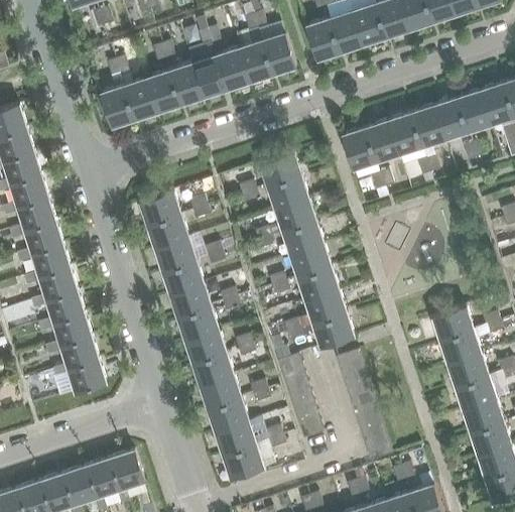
[(69,0),(72,9),(96,1),(95,0),(69,0)]
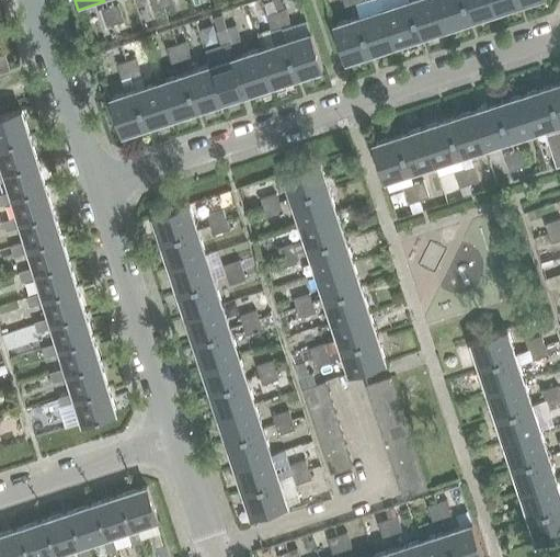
[(162,12),(158,0),(147,0),(152,15),(162,12)]
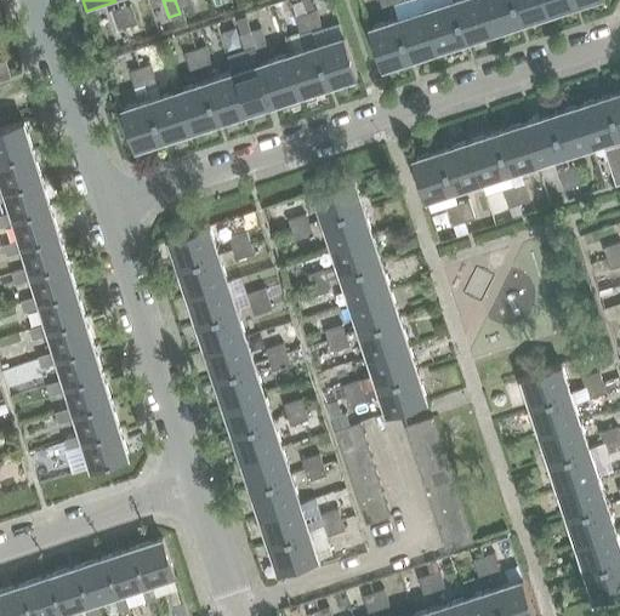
[(191,10),(187,0),(175,0),(180,13),(191,10)]
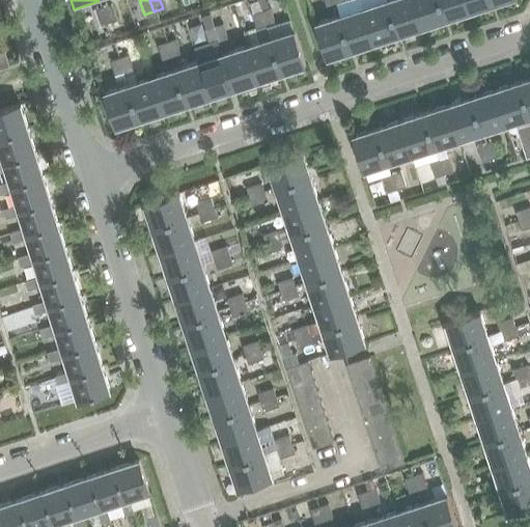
[(335,7),(332,0),(322,0),(326,11),(335,7)]
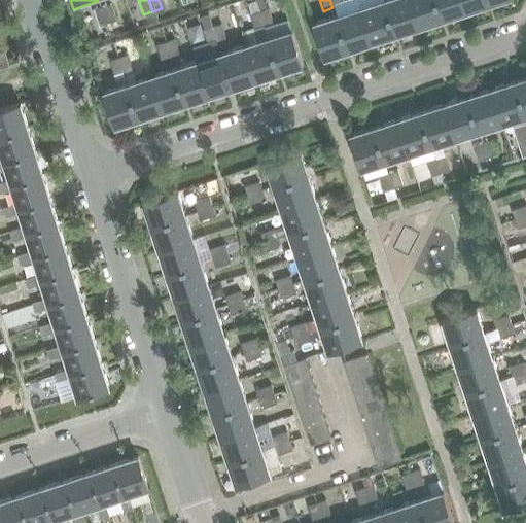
[(407,0),(399,0),(383,5),(394,39),(418,32),(407,0)]
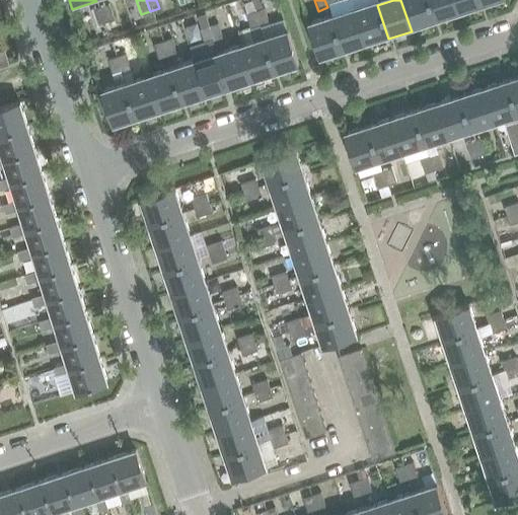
[(400,0),(412,31),(435,23),(427,0),(400,0)]
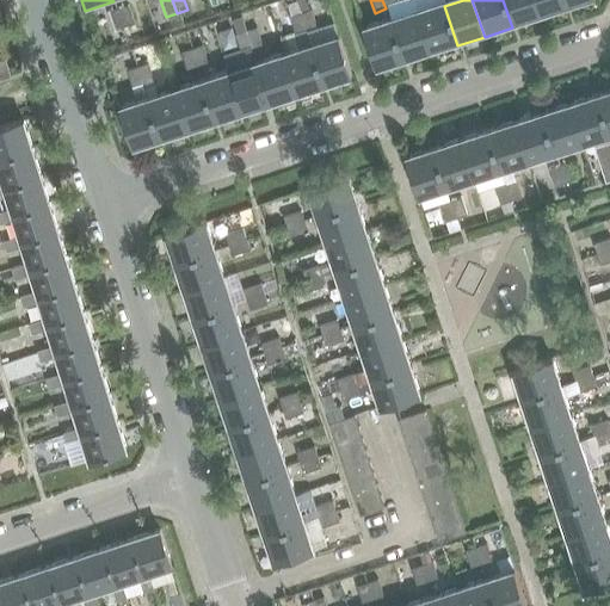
[(503,0),(512,28),(540,19),(533,0),(503,0)]
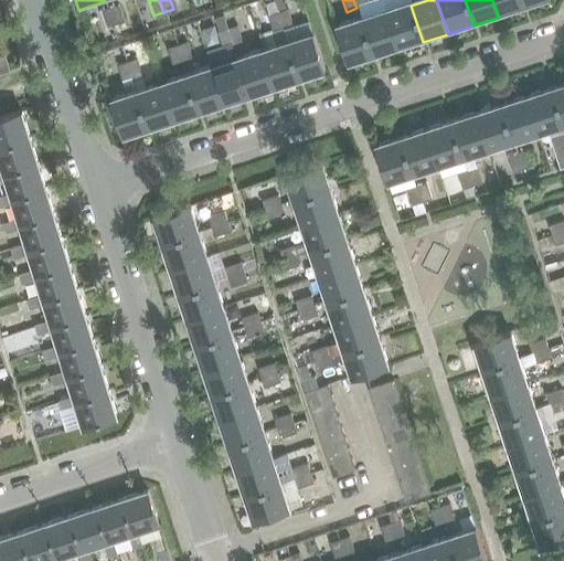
[(492,0),(499,18),(524,9),(520,0),(492,0)]
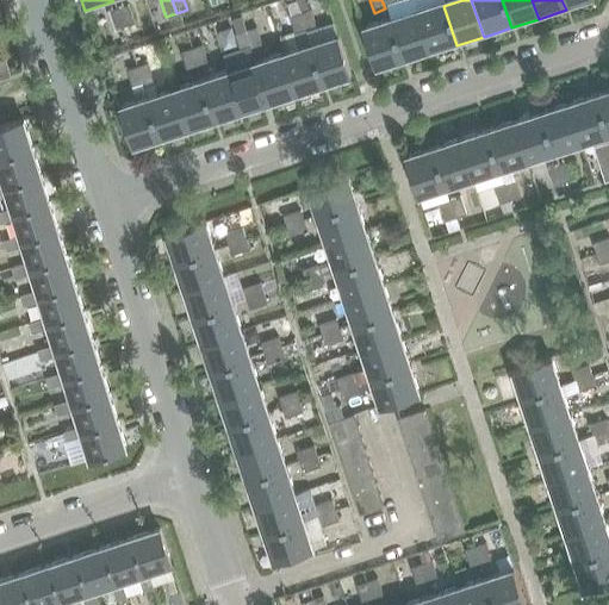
[(594,1),(594,0),(561,0),(566,10),(594,1)]
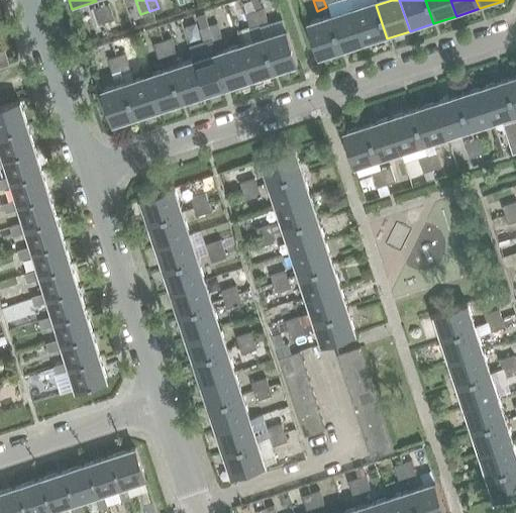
[(241,7),(245,18),(250,16),(253,15),(249,5),(241,7)]
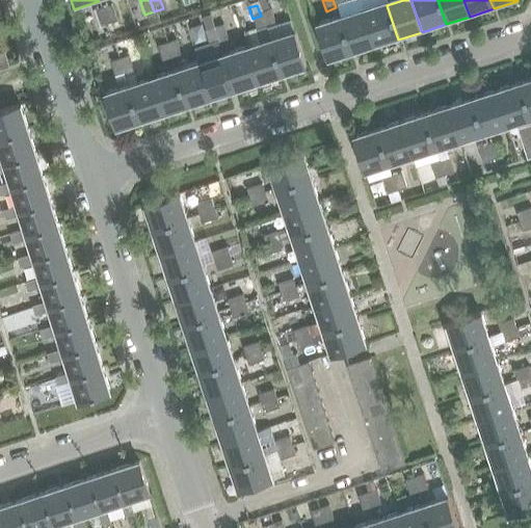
[(387,5),(363,14),(374,48),(398,40),(387,5)]
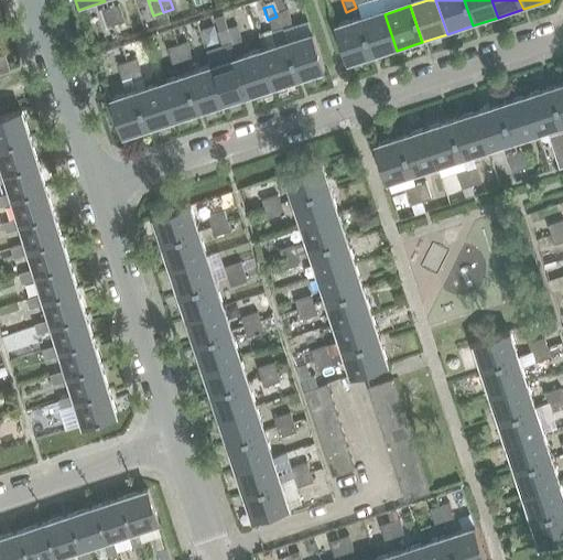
[(122,25),(118,9),(108,12),(112,29),(122,25)]
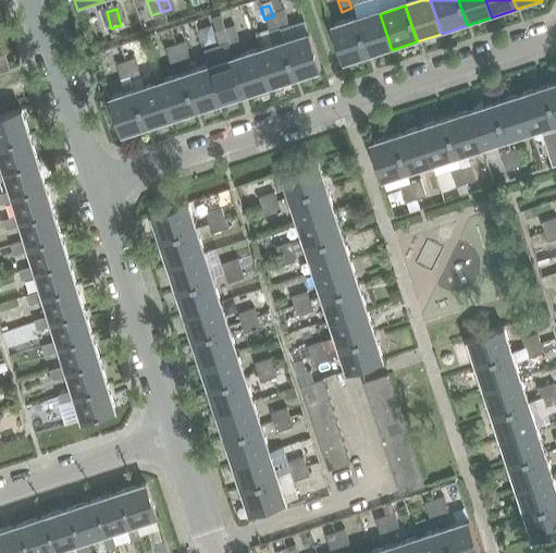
[(111,28),(107,12),(97,15),(101,31),(111,28)]
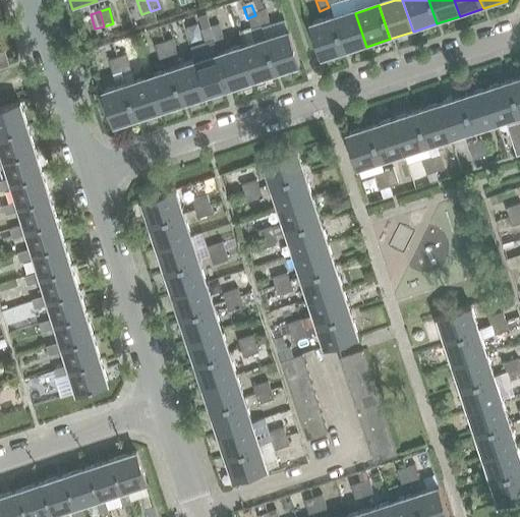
[(264,12),(255,15),(260,31),(269,27),(264,12)]
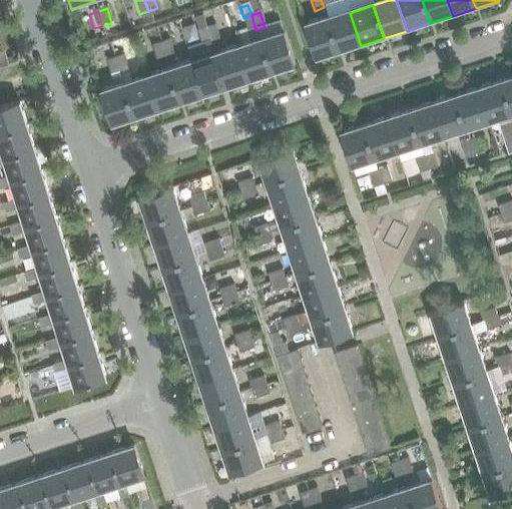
[(350,13),(328,20),(339,53),(361,46),(350,13)]
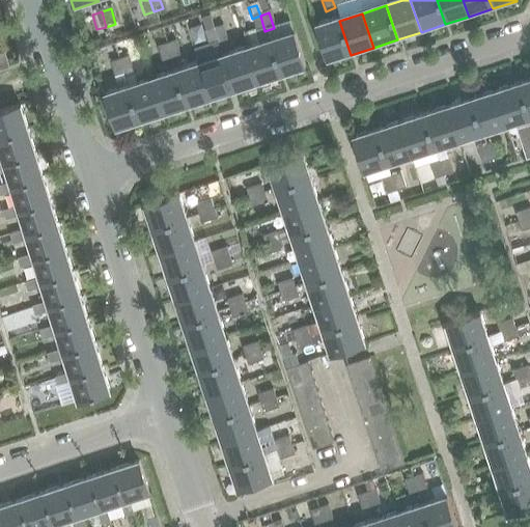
[(256,33),(265,31),(260,16),(257,17),(252,19),(251,19),(256,33)]
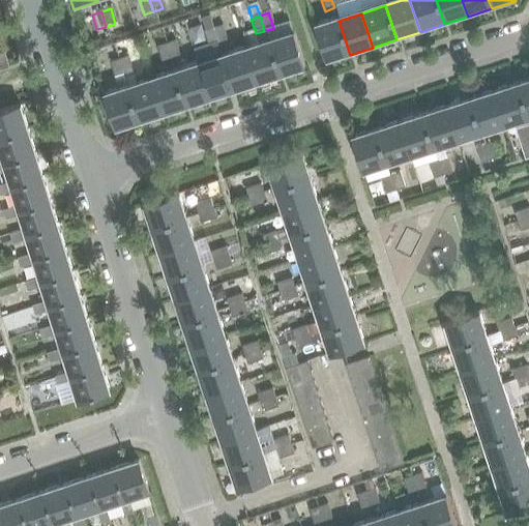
[(207,18),(200,21),(204,33),(211,31),(207,18)]
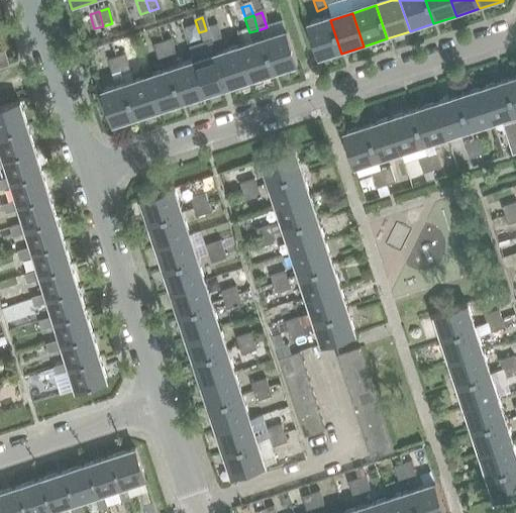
[(317,62),(341,54),(330,20),(306,28),(317,62)]
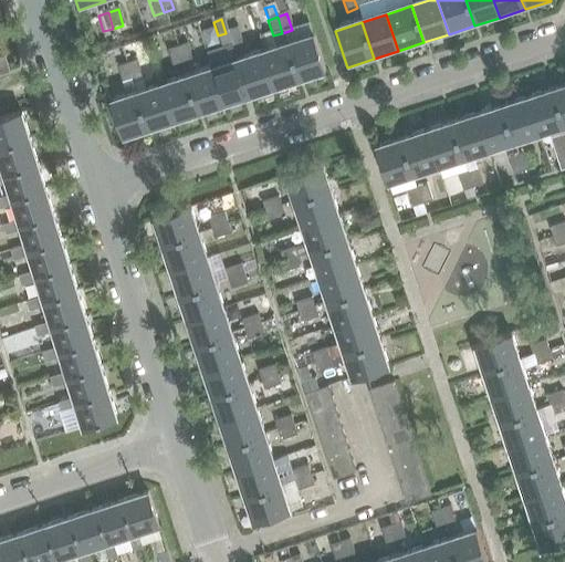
[(241,45),(236,30),(226,33),(231,48),(241,45)]
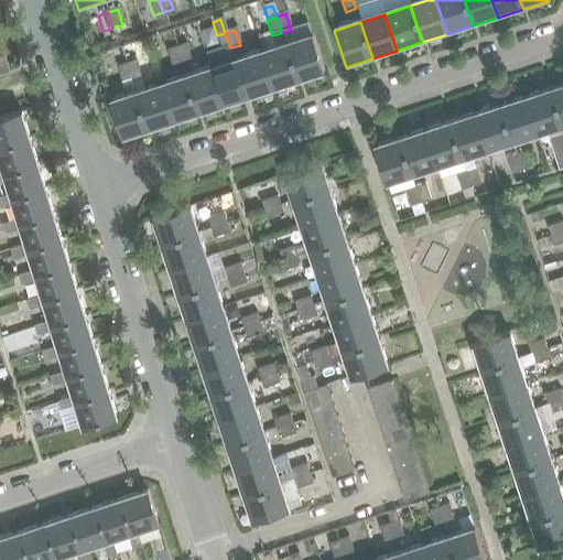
[(230,47),(225,33),(217,35),(216,36),(220,51),(230,47)]
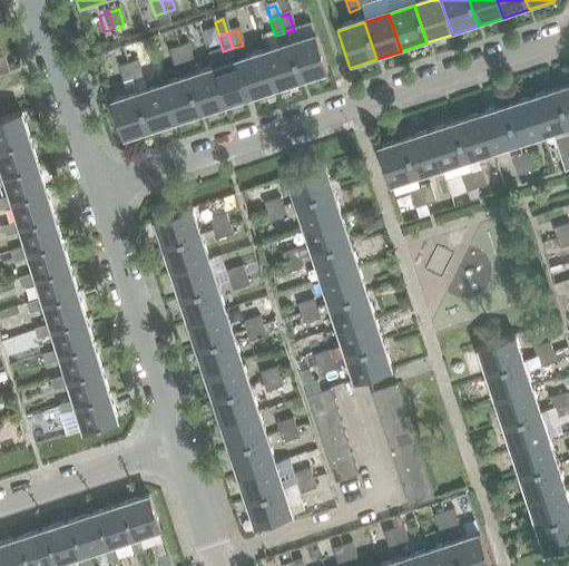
[(315,38),(290,47),(302,84),(327,76),(315,38)]
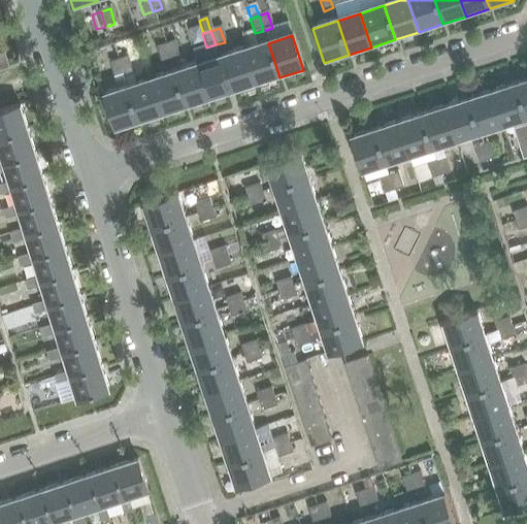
[(178,58),(173,43),(164,46),(169,60),(178,58)]
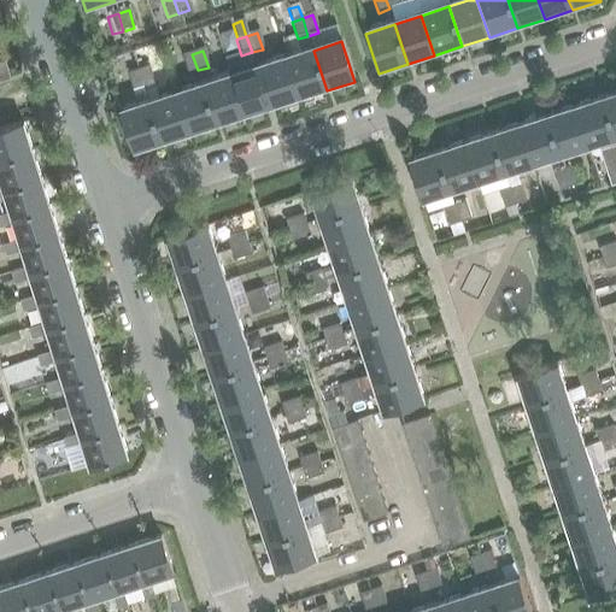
[(314,51),(286,59),(299,100),(327,90),(314,51)]
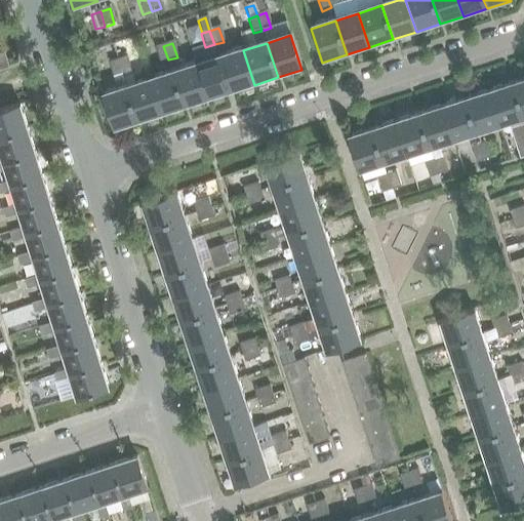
[(168,59),(163,46),(155,49),(159,63),(168,59)]
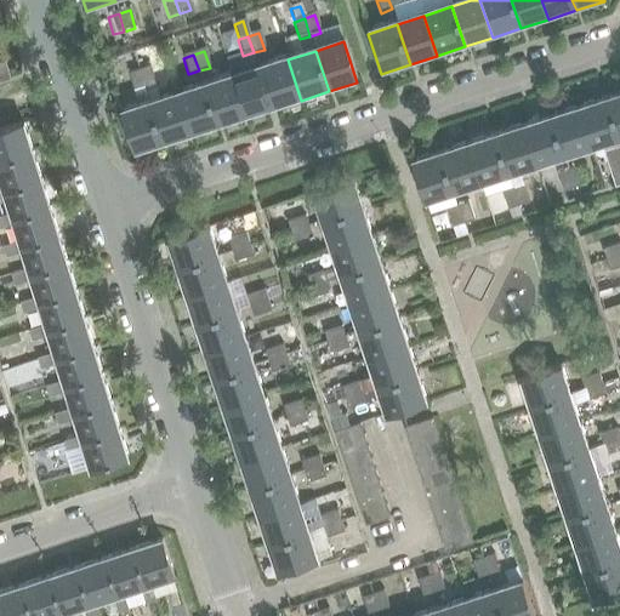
[(288,60),(260,69),(273,109),(301,101),(288,60)]
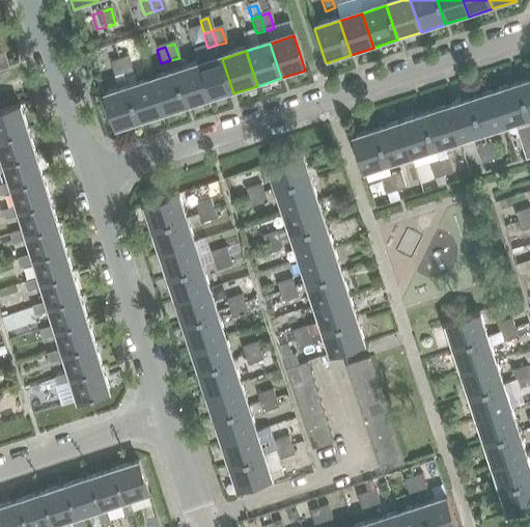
[(131,73),(127,59),(117,61),(121,76),(131,73)]
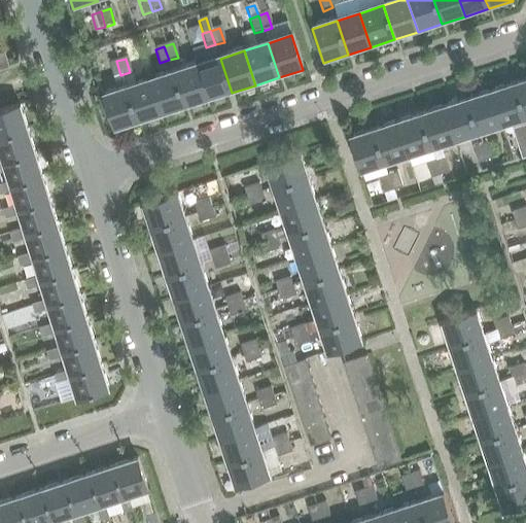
[(220,59),(197,66),(208,101),(232,93),(220,59)]
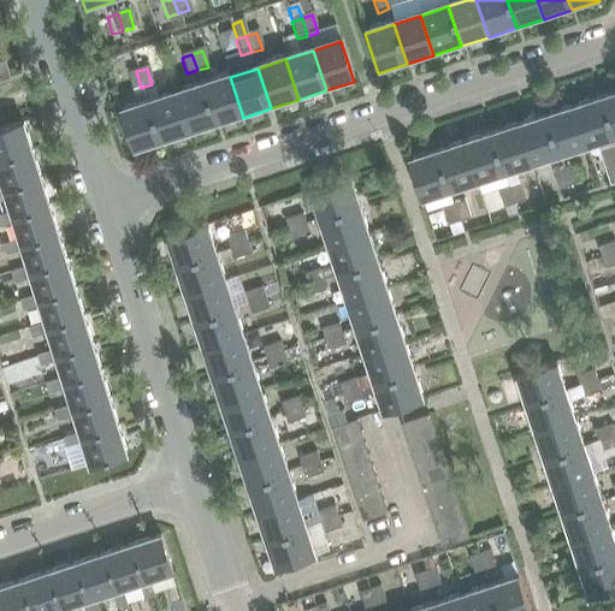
[(141,88),(136,71),(125,75),(131,92),(141,88)]
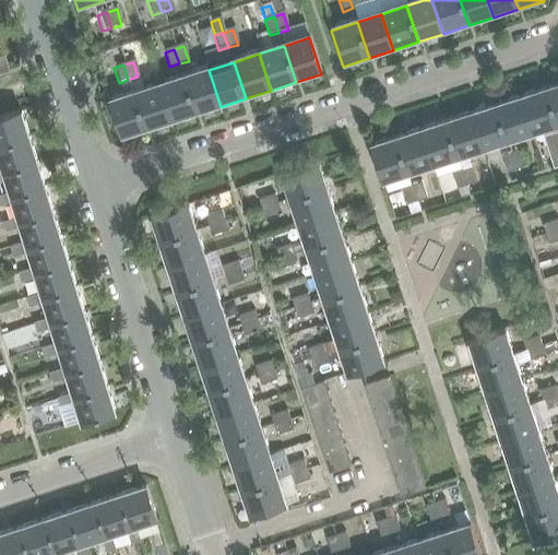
[(197,115),(221,107),(209,70),(185,79),(197,115)]
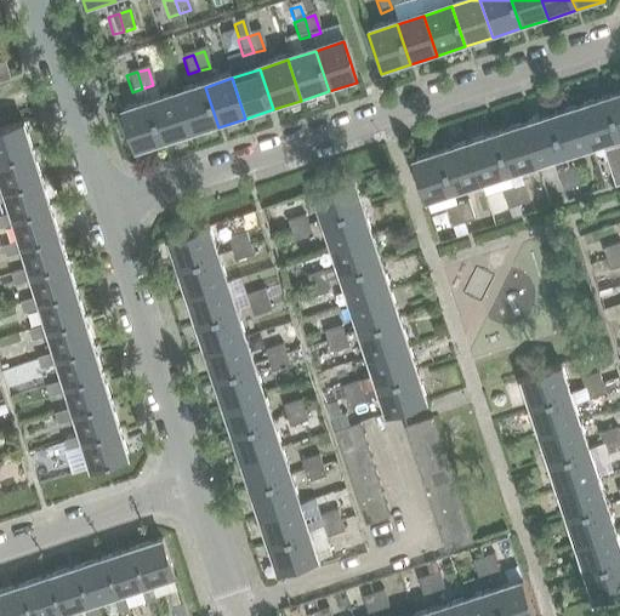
[(205,87),(177,96),(191,137),(219,127),(205,87)]
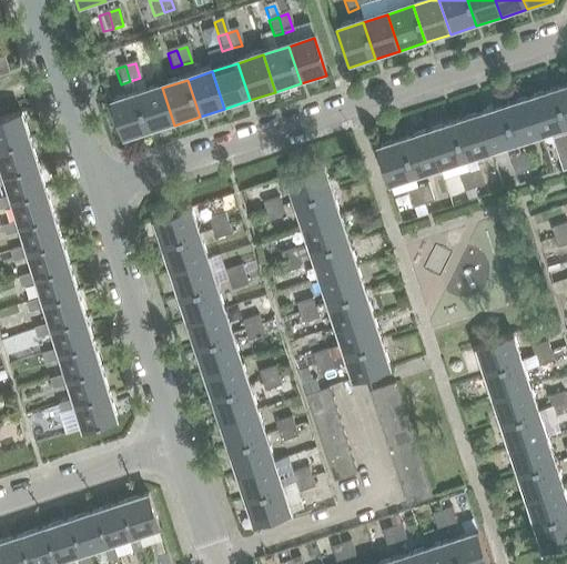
[(149,133),(174,126),(162,88),(137,97),(149,133)]
